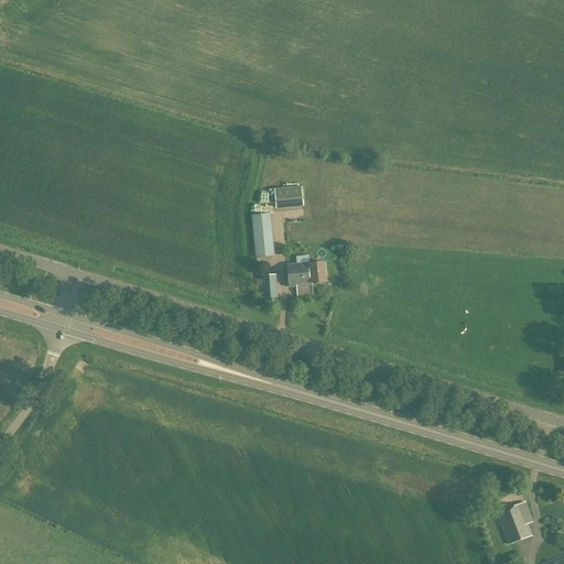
[(277,208),(304,207),(303,186),(275,187),(277,208)]
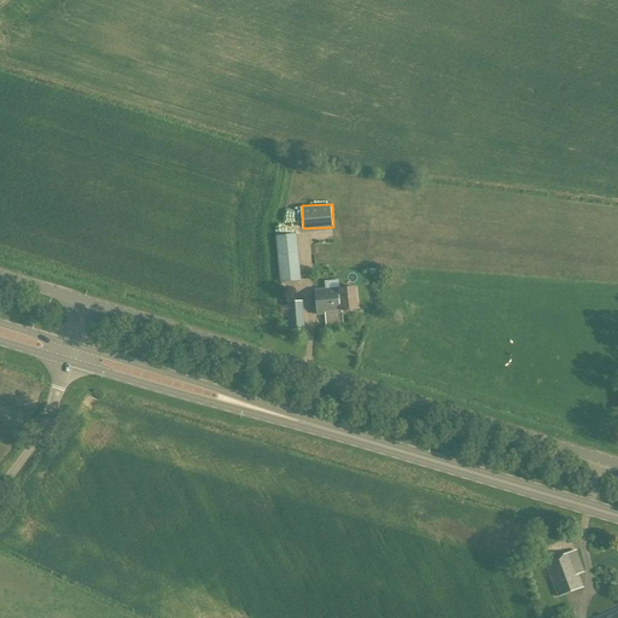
[(299,281),(298,268),(296,237),(277,238),(281,284),(299,281)]
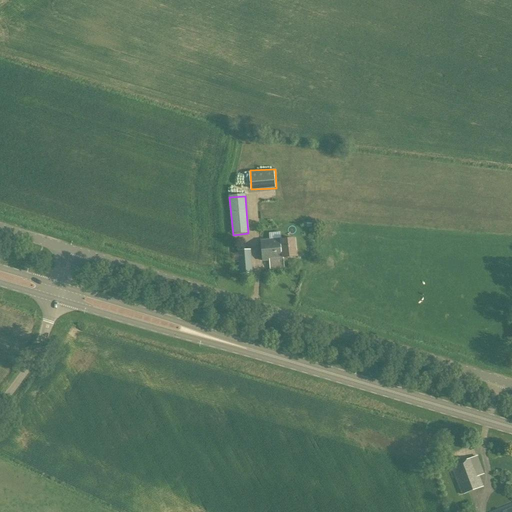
[(262,261),(282,259),(282,258),(295,257),(294,239),(280,241),(280,239),(261,241),(262,261)]
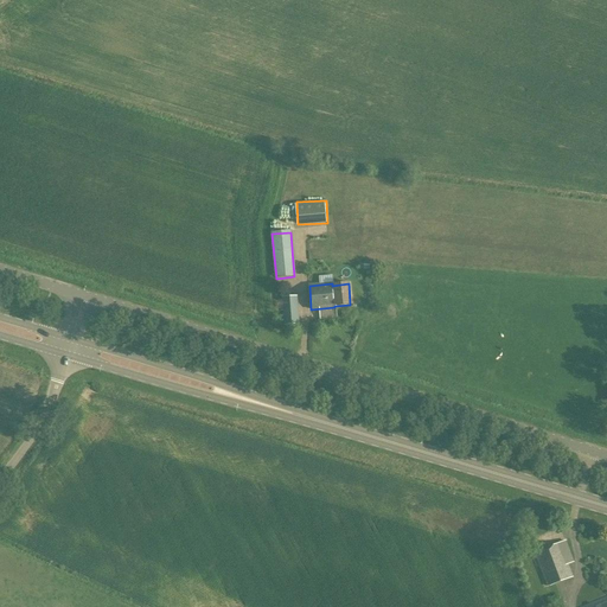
[(283,326),(299,325),(296,296),(281,298),(283,326)]
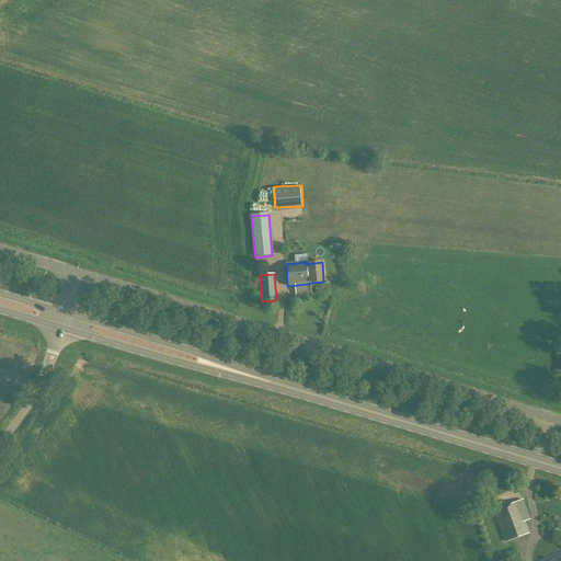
[(517,502),(493,511),(505,542),(507,547),(514,544),(513,540),(529,534),(525,522),(517,502)]
